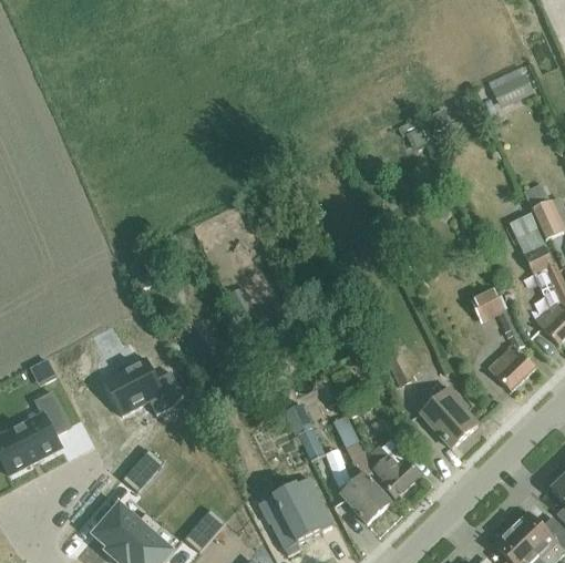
[(490,89),(499,108),(531,92),(522,73),(490,89)]
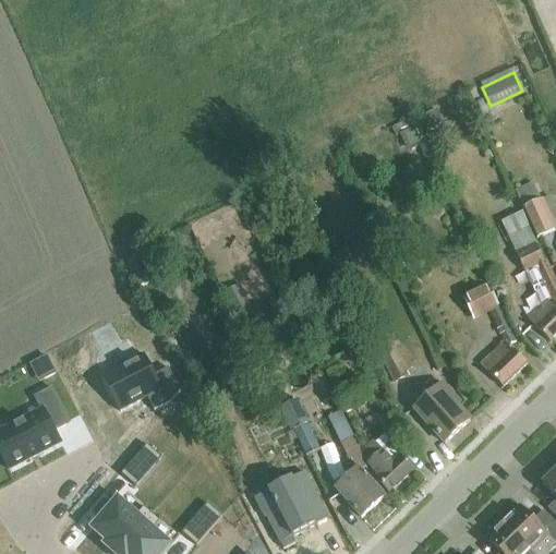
[(398,134),(405,148),(424,140),(414,117),(407,120),(406,117),(388,124),(394,136),(398,134)]
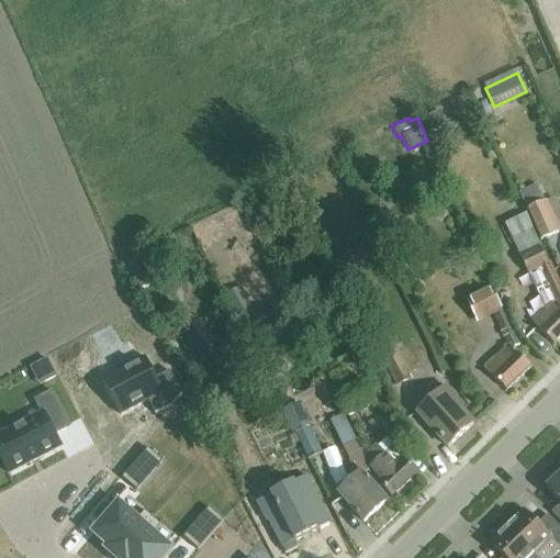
[(518,188),(527,207),(540,236),(558,229),(545,199),(544,199),(535,180),(518,188)]
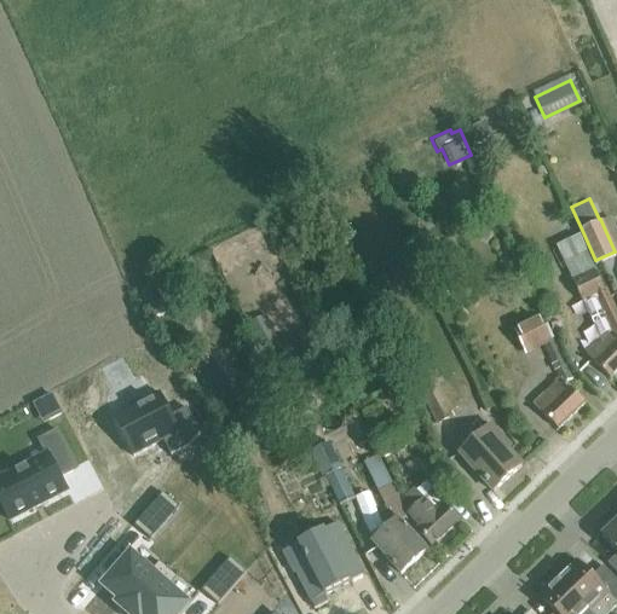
[(583,249),(564,259),(601,337),(586,354),(610,377),(616,369),(616,311),(606,287),(603,288),(583,249)]
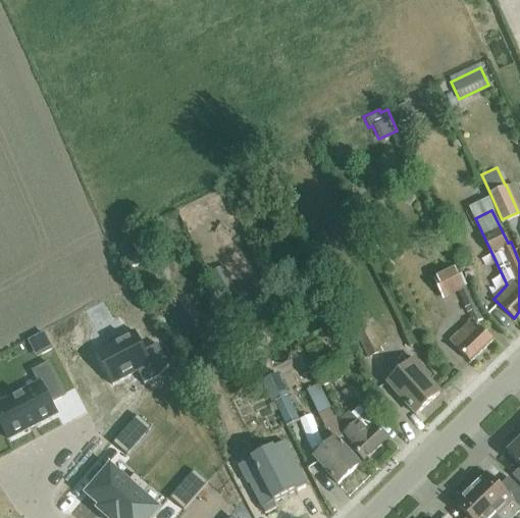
[(186,232),(206,270),(208,269),(219,291),(232,283),(221,263),(222,262),(202,224),(186,232)]
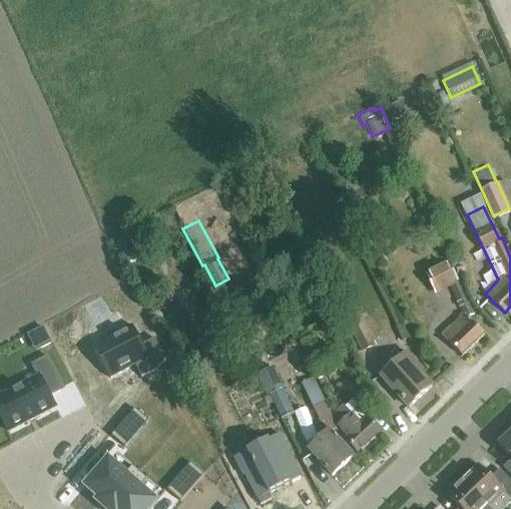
[(449,343),(463,356),(484,334),(468,317),(474,315),(450,261),(426,273),(434,291),(450,284),(463,313),(442,334),(450,342),(449,343)]
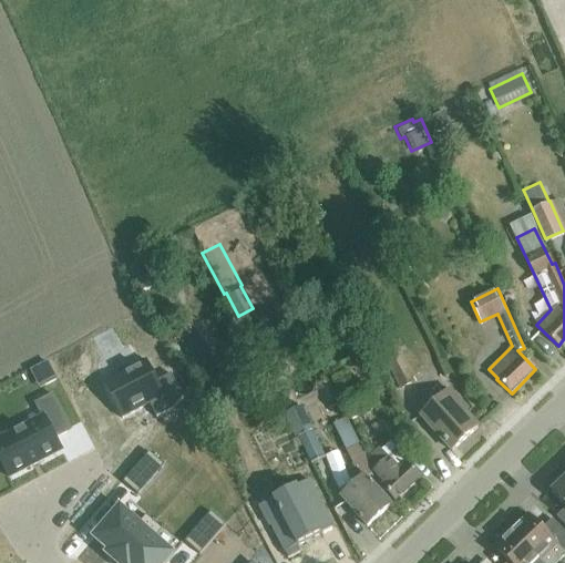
[(192,365),(208,354),(201,341),(184,352),(192,365)]
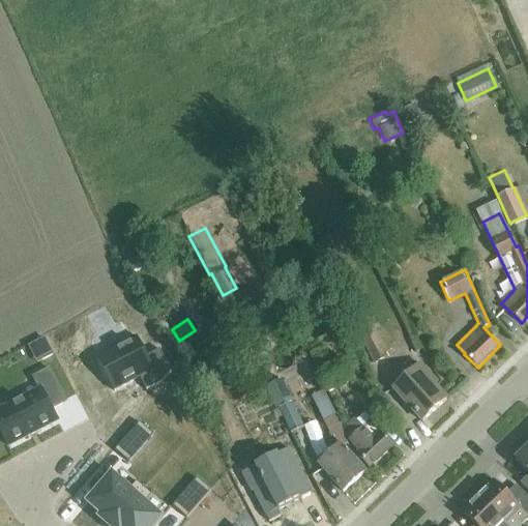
[(387,356),(369,319),(356,325),(374,362),(387,356)]
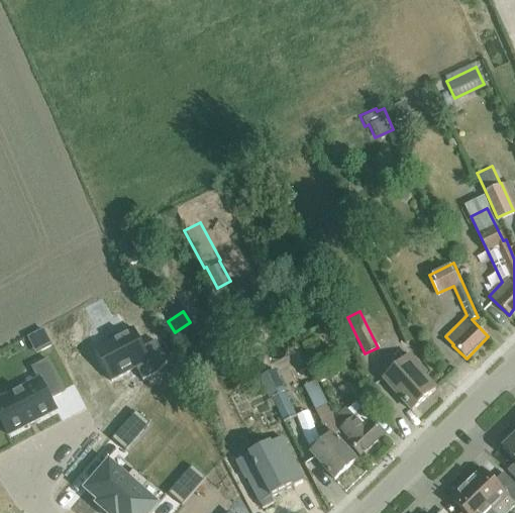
[(336,315),(326,320),(334,336),(344,332),(336,315)]
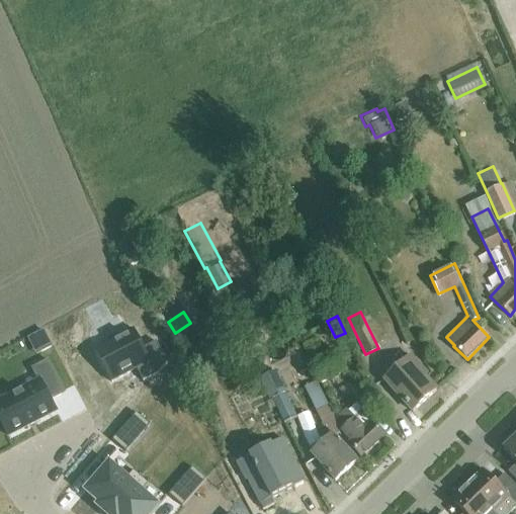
[(109,339),(92,348),(109,380),(135,366),(141,379),(156,371),(166,360),(155,340),(142,346),(132,327),(109,339)]
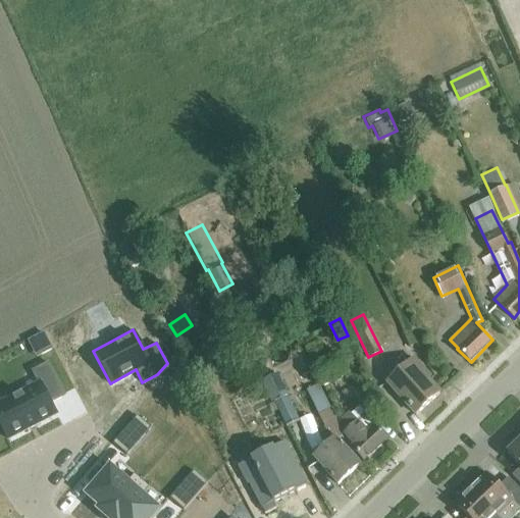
[(387,382),(416,413),(439,393),(427,379),(429,377),(413,359),(387,382)]
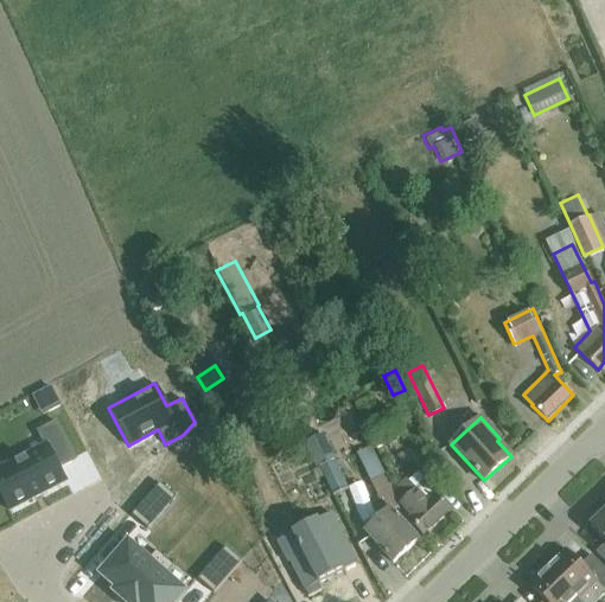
[(21,454),(0,465),(0,494),(7,508),(64,479),(57,466),(74,458),(53,420),(36,429),(43,443),(21,454)]
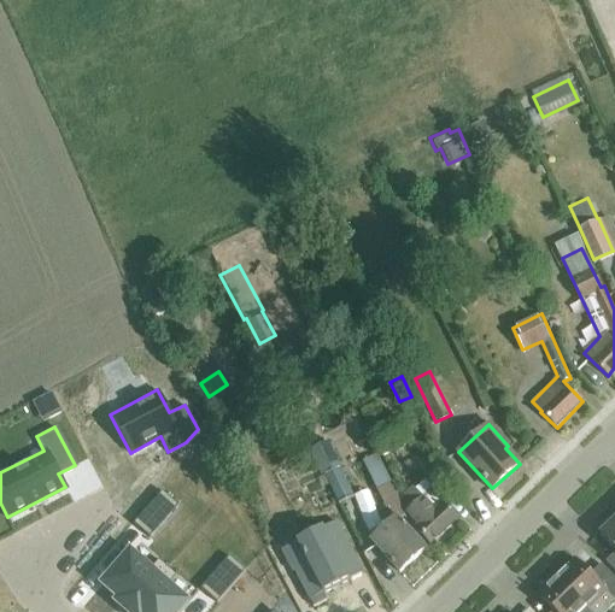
[(326,468),(331,476),(340,498),(351,493),(324,437),(310,445),(322,470),(326,468)]
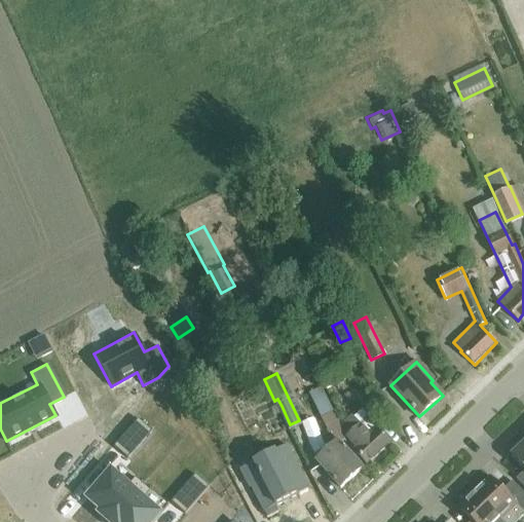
[(335,426),(337,432),(343,429),(334,409),(331,410),(320,386),(309,392),(329,430),(335,426)]
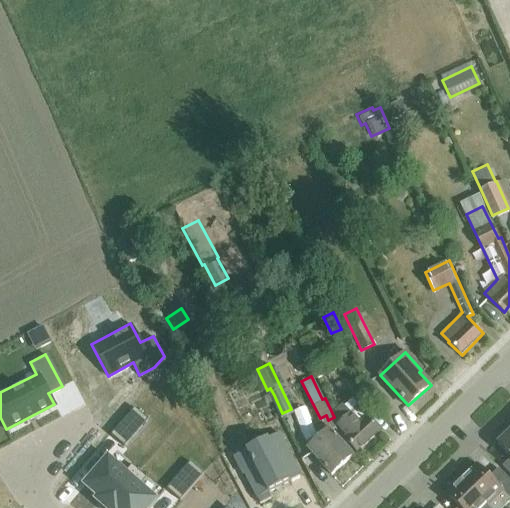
[(346,435),(359,449),(380,429),(350,397),(333,413),(341,429),(347,435),(346,435)]
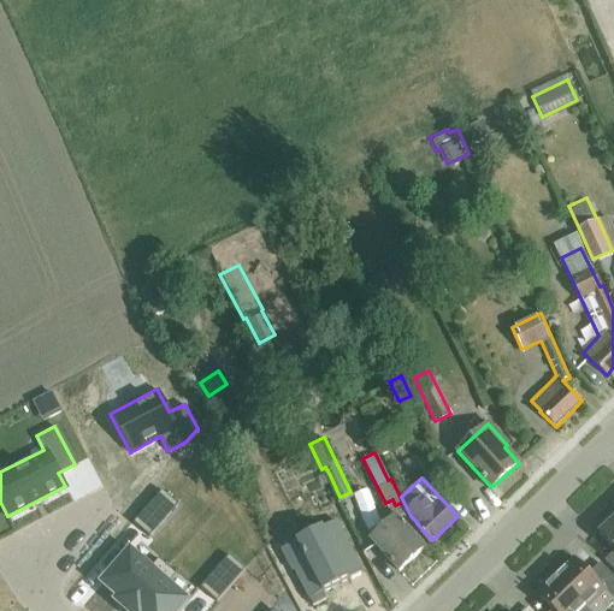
[(147,535),(176,503),(160,488),(131,521),(147,535)]
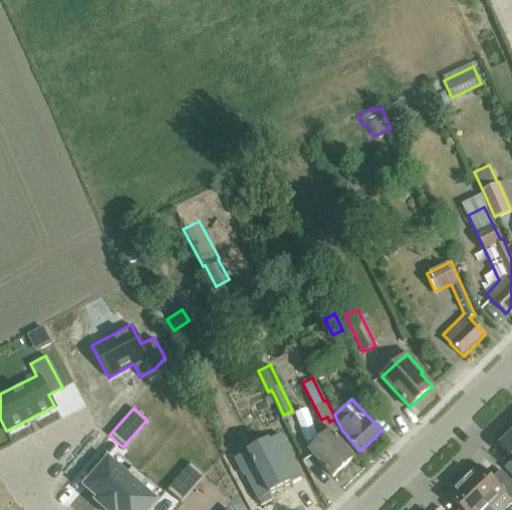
[(511,427),(499,439),(511,453),(502,463),(511,473),(511,427)]
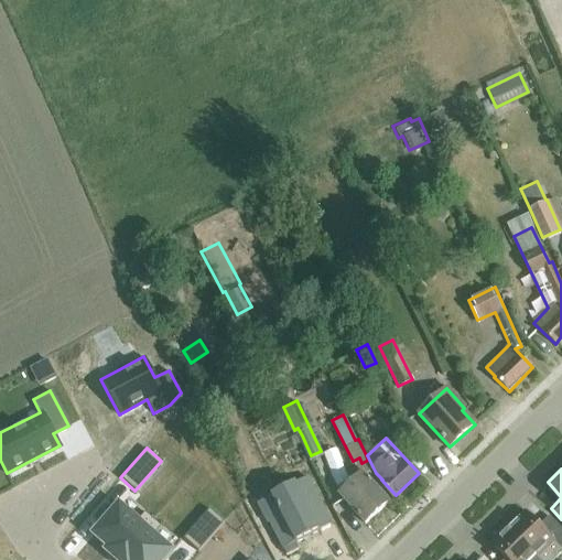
[(341,494),(366,521),(388,502),(361,473),(341,494)]
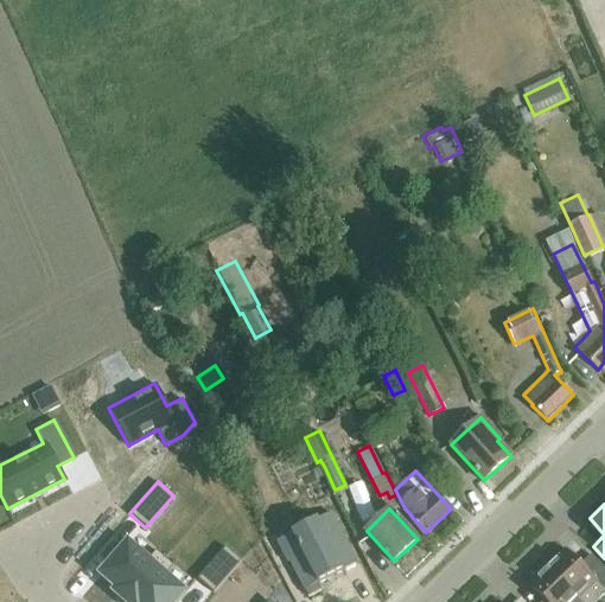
[(329,513),(276,540),(287,561),(288,559),(304,588),(306,595),(319,588),(316,582),(355,562),(329,513)]
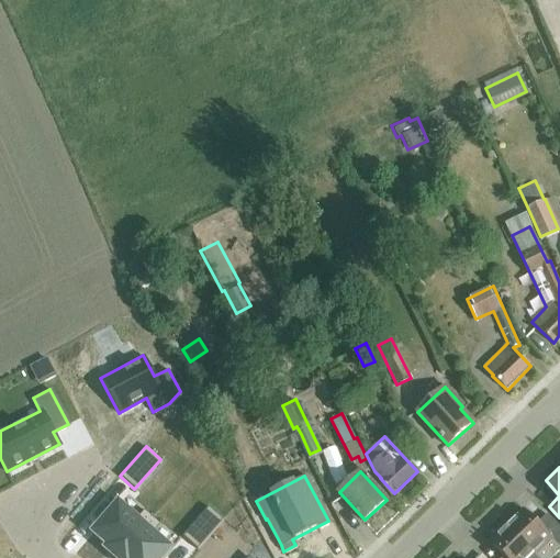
[(107,512),(90,531),(105,544),(103,547),(114,557),(150,515),(143,509),(135,516),(116,501),(107,512)]
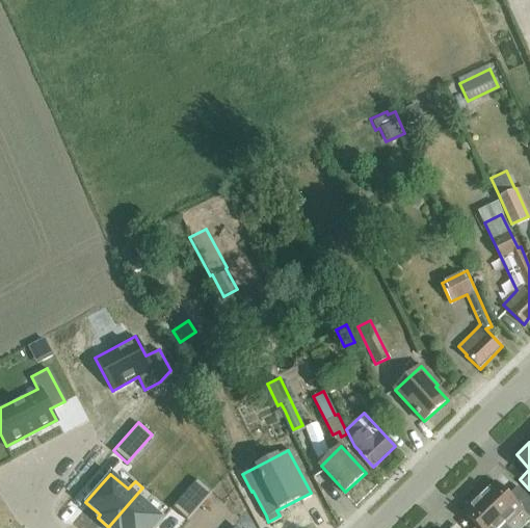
[(495,477),(478,494),(504,521),(510,527),(517,527),(529,515),(529,497),(515,483),(508,491),(495,477)]
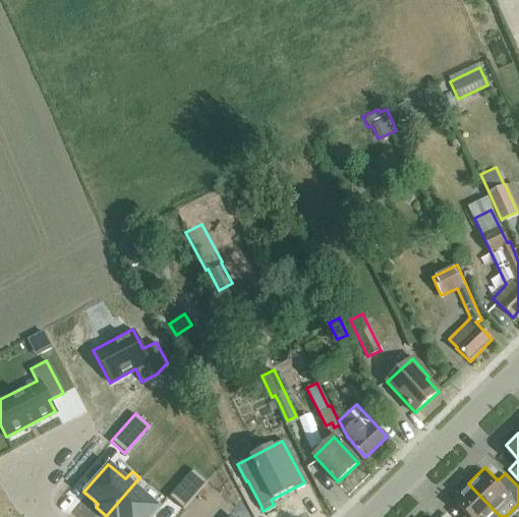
[(181,508),(206,480),(191,468),(168,496),(181,508)]
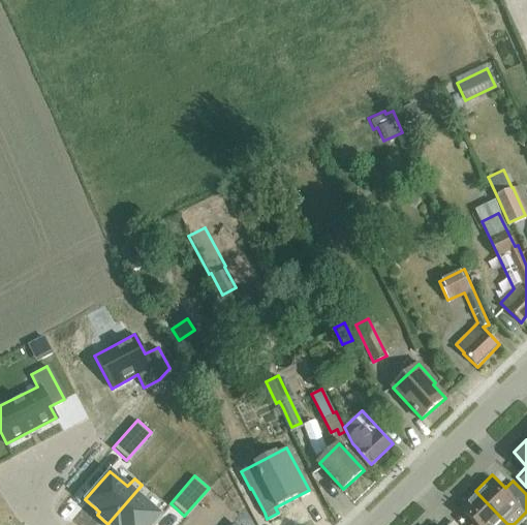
[(142,485),(107,524),(150,524),(160,515),(143,500),(150,492),(142,485)]
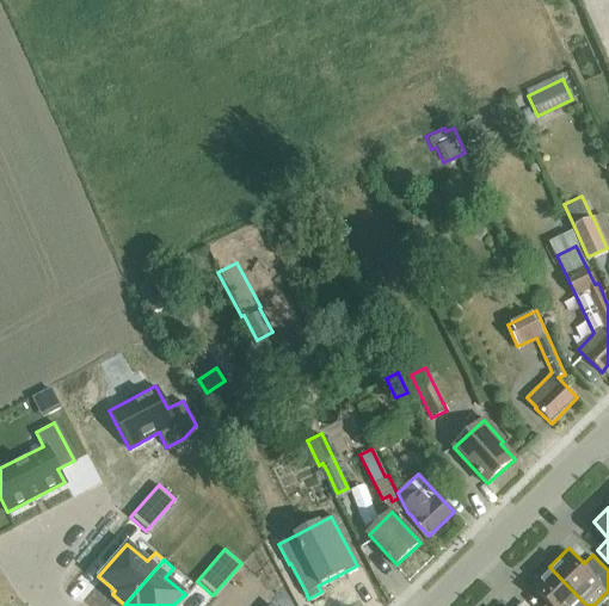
[(545,599),(537,605),(571,605),(579,598),(549,567),(530,585),(545,599)]
